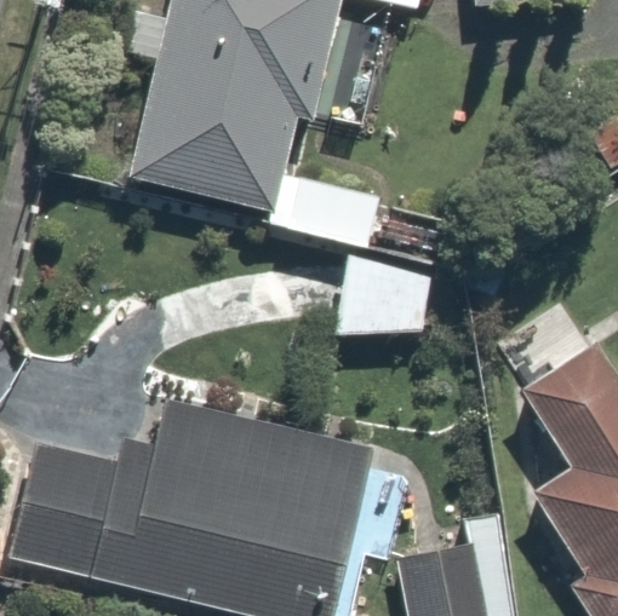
[(169,0),(127,179),(272,213),(267,236),(342,253),(367,259),(382,196),(289,174),(343,0),(354,0),(417,15),(419,0),(169,0)]
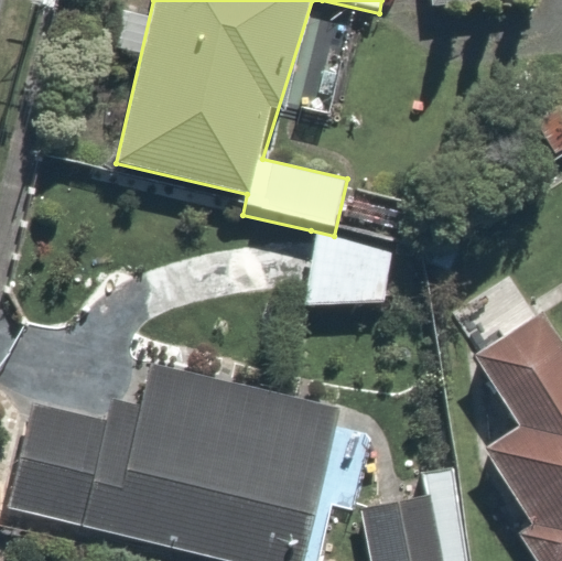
[(311,230),(293,308),(384,300),(395,250),(334,236),(311,230)]
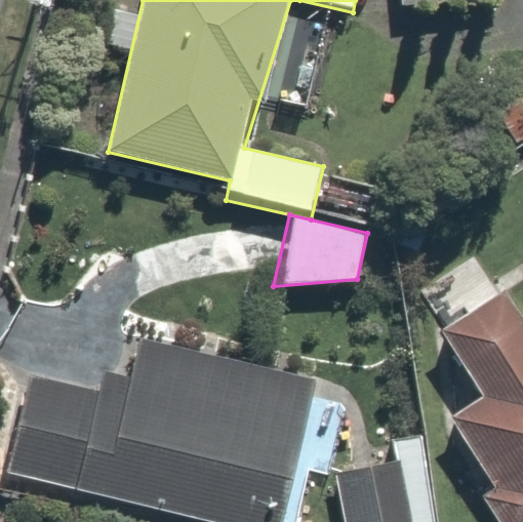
[(522,521),(522,310),(512,292),(490,256),(429,295),(489,392),(455,413),(504,489),(487,499),(500,521),(522,521)]
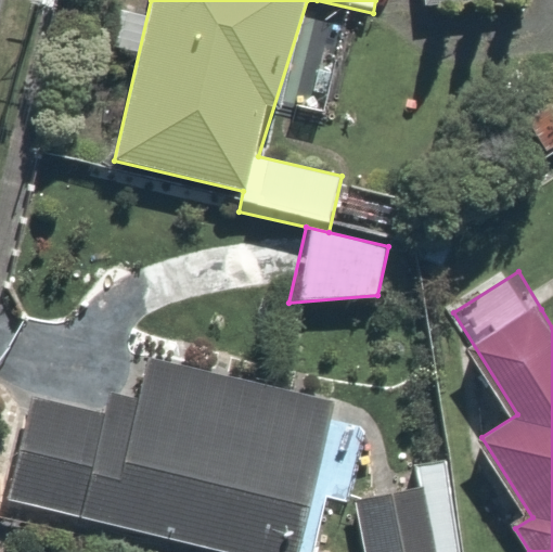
[(26,405),(3,499),(218,551),(304,551),(317,502),(334,506),(357,415),(148,363),(139,399),(104,390),(97,421),(26,405)]
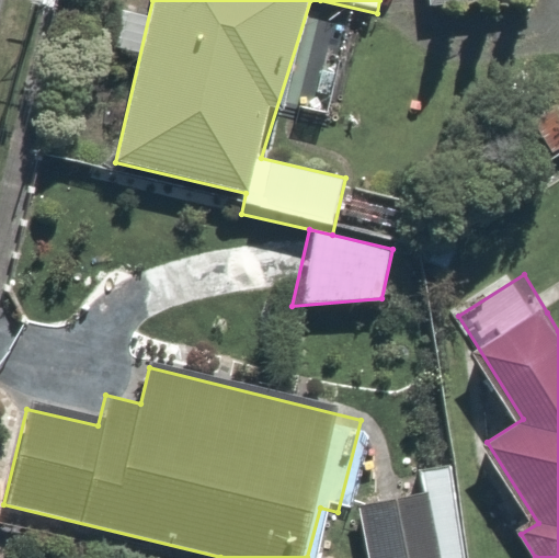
[(467,557),(452,479),(353,499),(364,557),(467,557)]
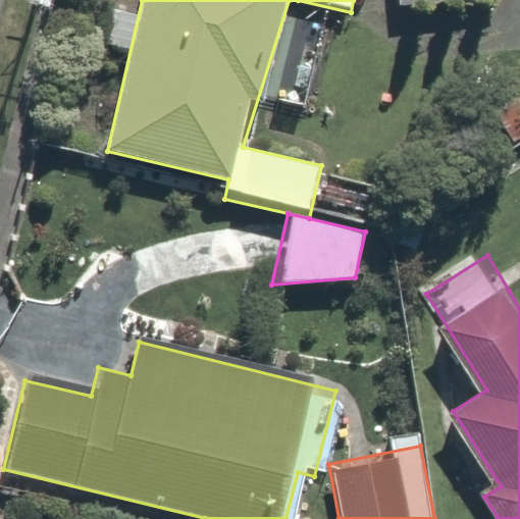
All buildings are outlined.
